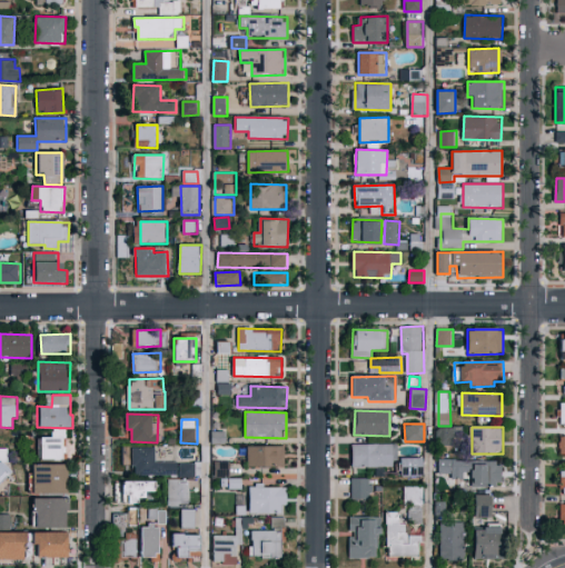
[(40,437),(40,460),(67,460),(66,429),(52,429),(52,437),(40,437)]
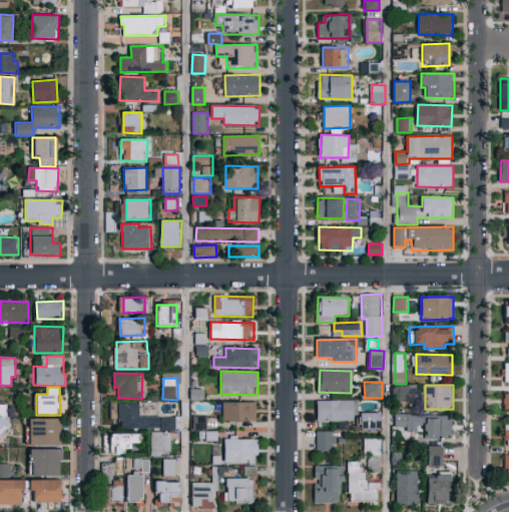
[(191,401),(203,400),(203,389),(191,390),(191,401)]
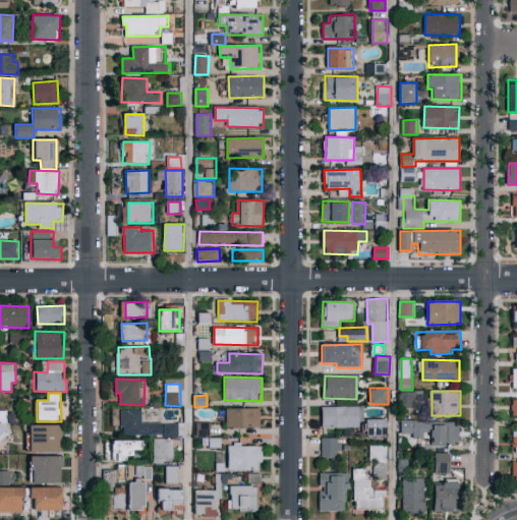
[(364,406),(322,407),(323,428),(364,427),(364,406)]
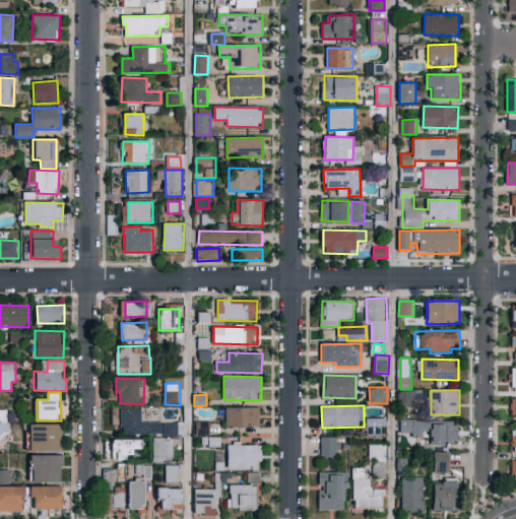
[(261,408),(227,407),(227,427),(261,427),(261,408)]
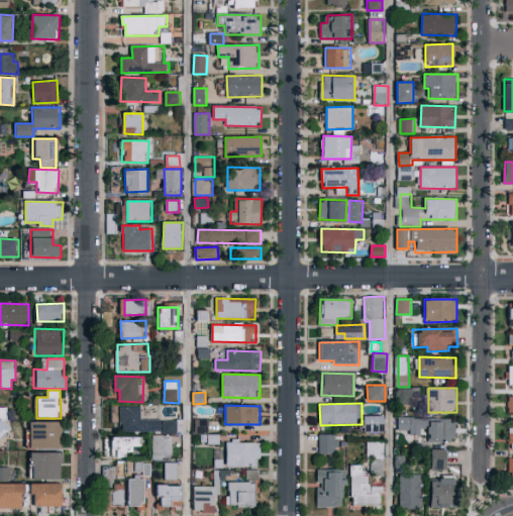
[(0,426),(0,432),(9,432),(9,407),(0,407),(0,426)]
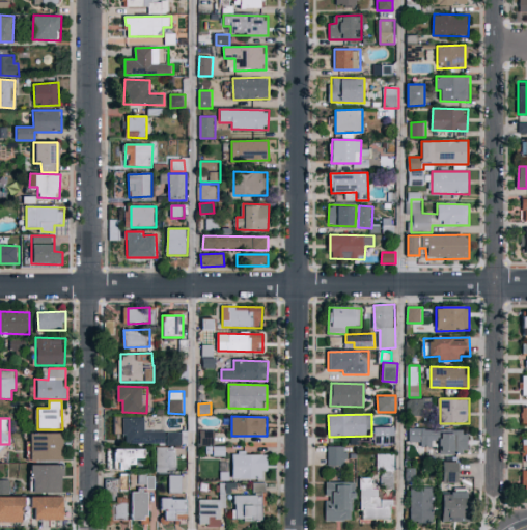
[(166,430),(146,431),(146,418),(123,419),(123,444),(167,443),(166,430)]
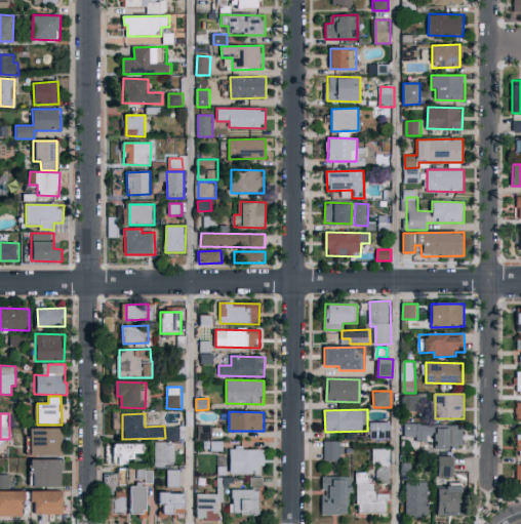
[(390,422),(369,422),(369,439),(390,440),(390,422)]
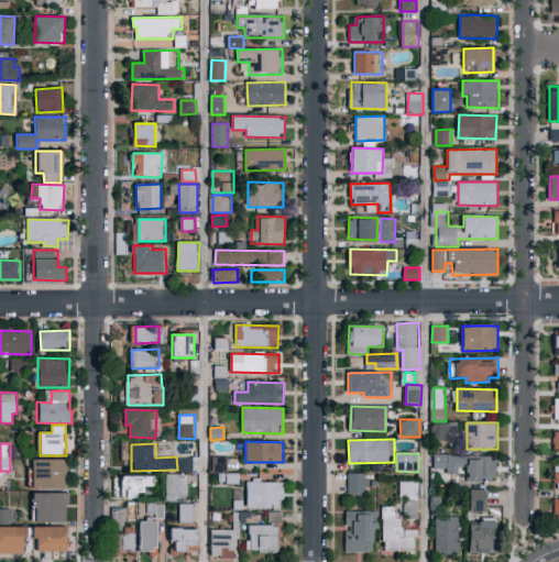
[(497,480),(497,456),(435,455),(435,469),(448,469),(448,471),(467,471),(467,480),(497,480)]
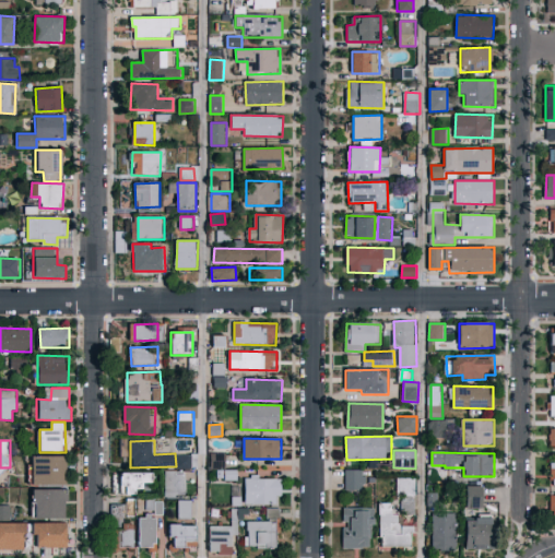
[(226,453),(211,453),(212,470),(227,469),(226,453)]
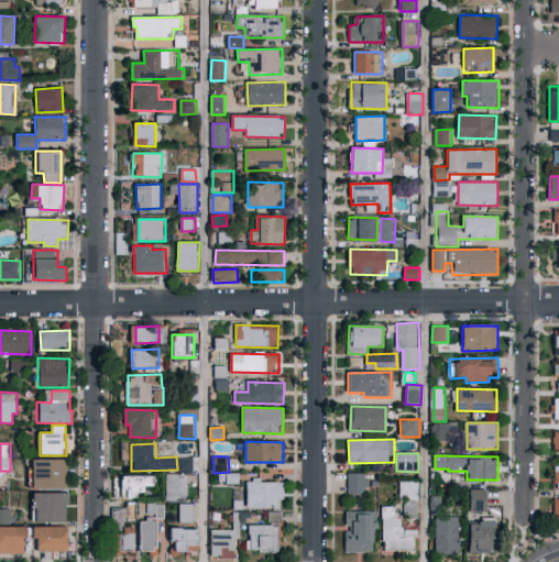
[(179,473),(195,473),(195,459),(179,459),(179,473)]
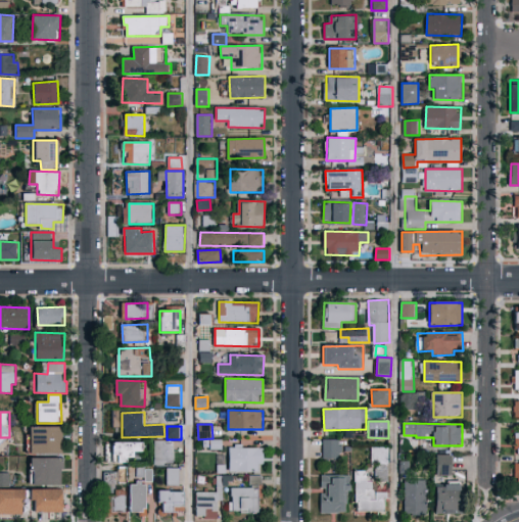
[(63,427),(31,427),(32,454),(64,454),(63,427)]
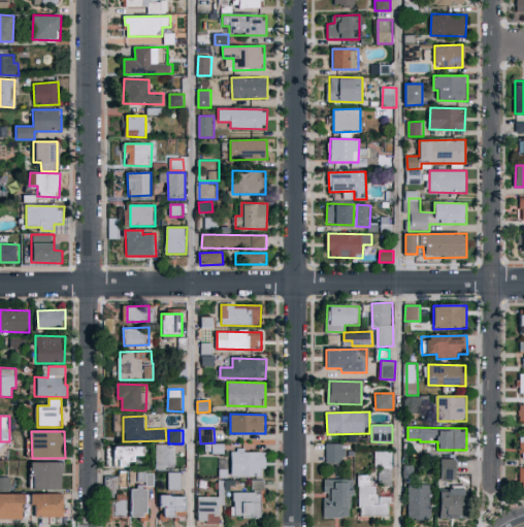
[(346,443),(327,443),(327,463),(346,463),(346,443)]
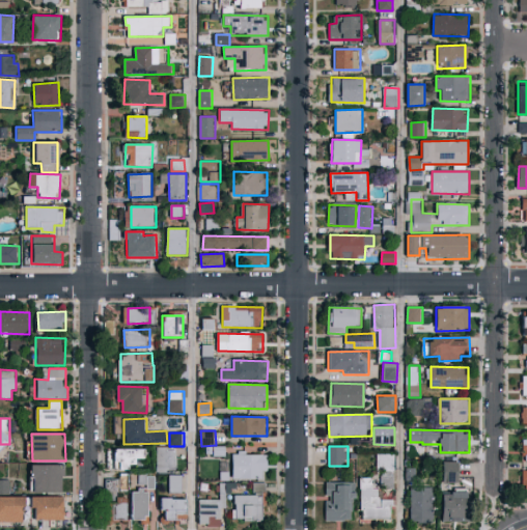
[(158,467),(177,467),(177,448),(158,448),(158,467)]
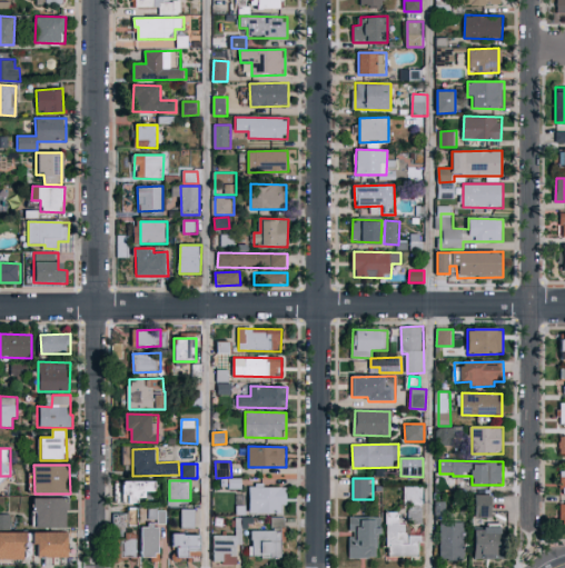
[(159,481),(121,482),(121,502),(148,502),(148,492),(159,491),(159,481)]
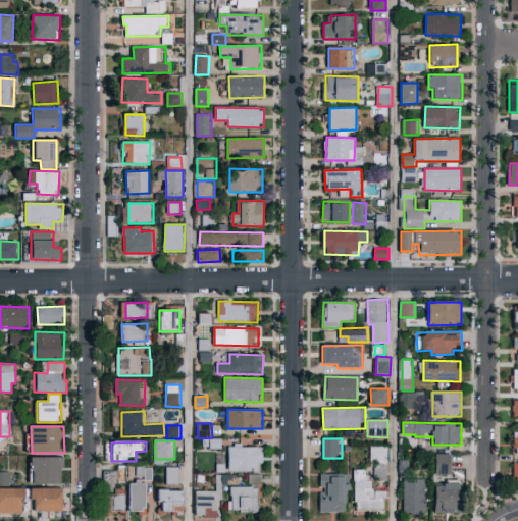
[(261,447),(229,448),(229,471),(262,471),(261,447)]
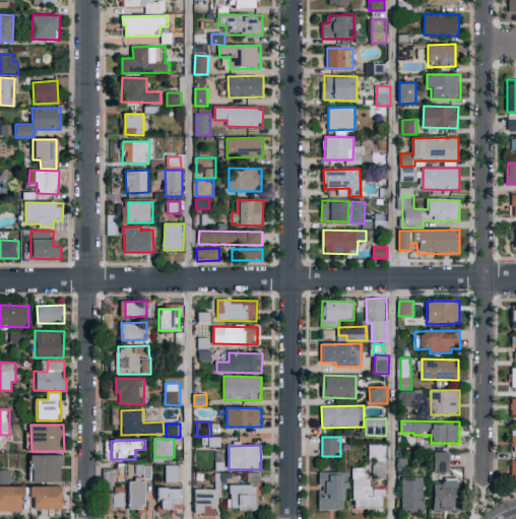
[(371,478),(387,479),(388,445),(372,445),(371,478)]
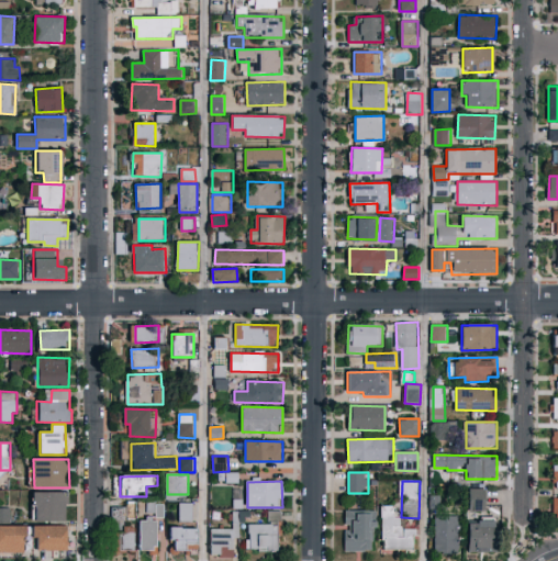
[(484,489),(468,490),(469,512),(486,512),(484,489)]
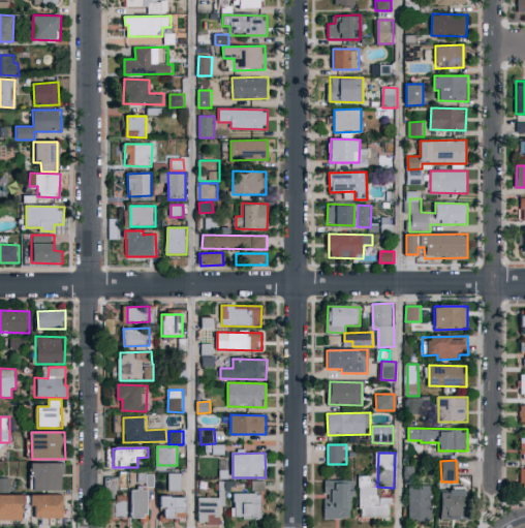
[(64,491),(64,463),(30,463),(30,475),(34,476),(34,491),(64,491)]
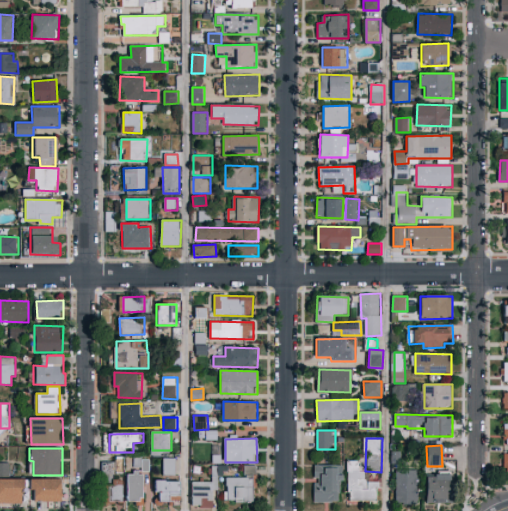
[(145,473),(151,473),(152,458),(135,457),(135,475),(127,474),(127,501),(144,501),(145,473)]
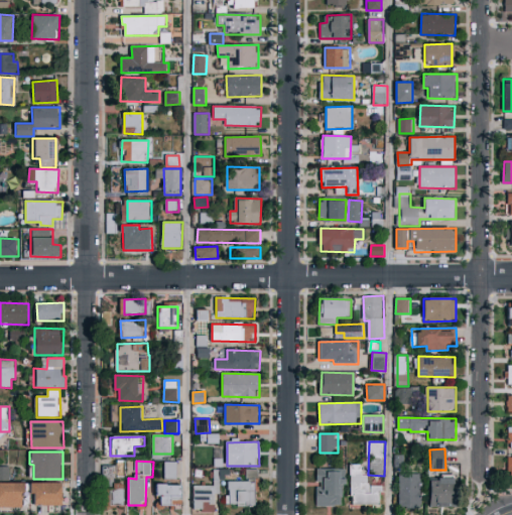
[(177,462),(165,463),(165,479),(178,479),(177,462)]
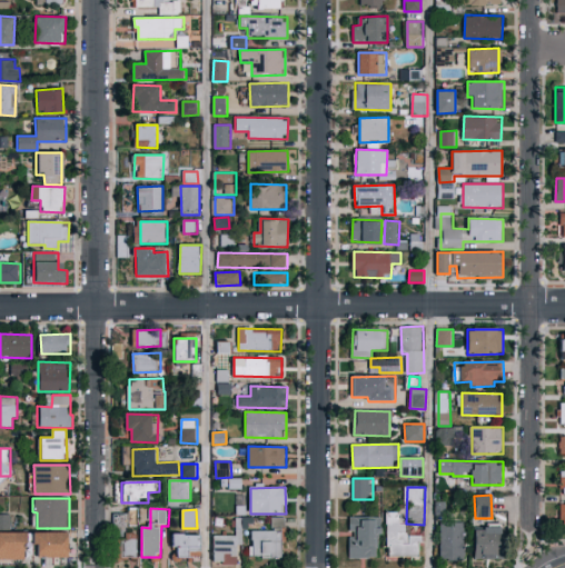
[(386,546),(390,546),(389,556),(420,557),(420,536),(406,536),(406,524),(400,524),(400,512),(387,511),(386,546)]
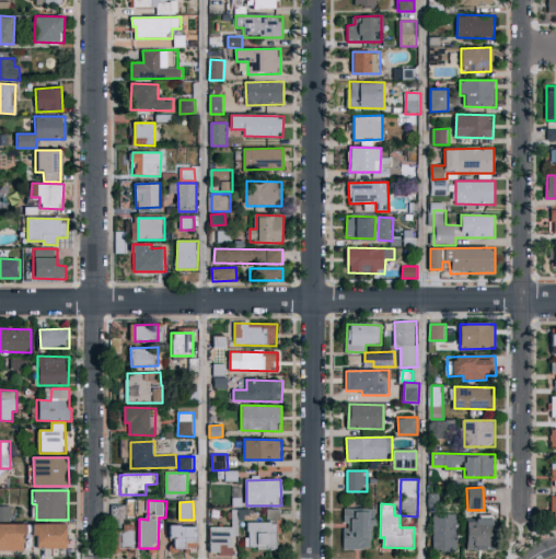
[(12,505),(0,505),(0,521),(13,521),(12,505)]
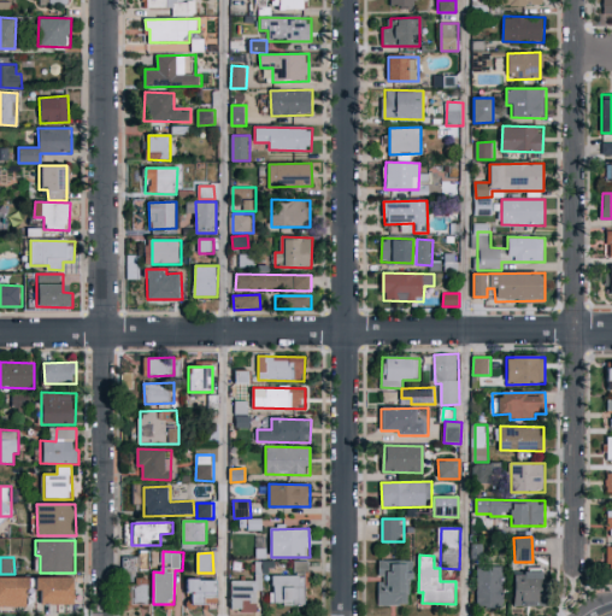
[(411,605),(411,561),(380,561),(380,575),(381,575),(381,605),(411,605)]
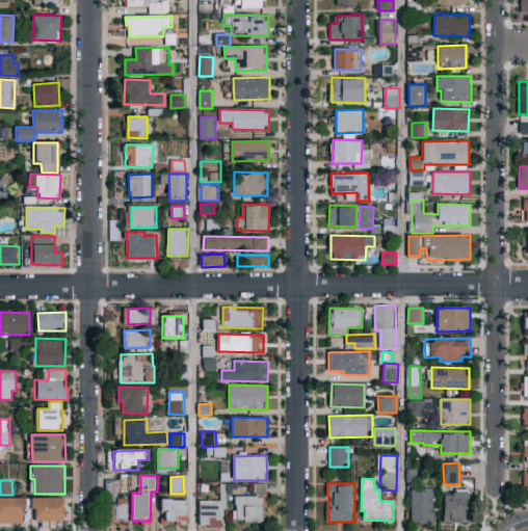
[(412,524),(434,525),(436,488),(413,487),(412,524)]
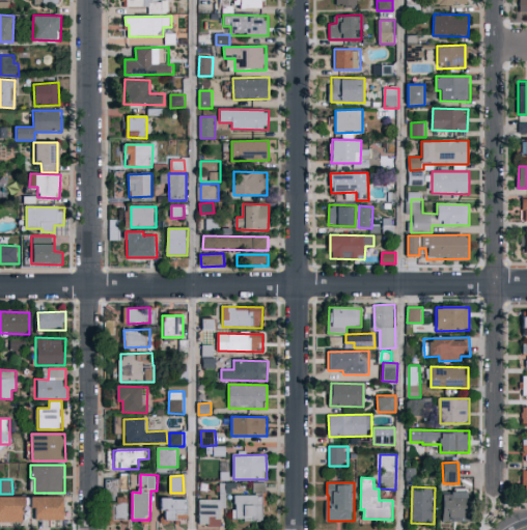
[(442,522),(468,522),(467,493),(441,494),(442,522)]
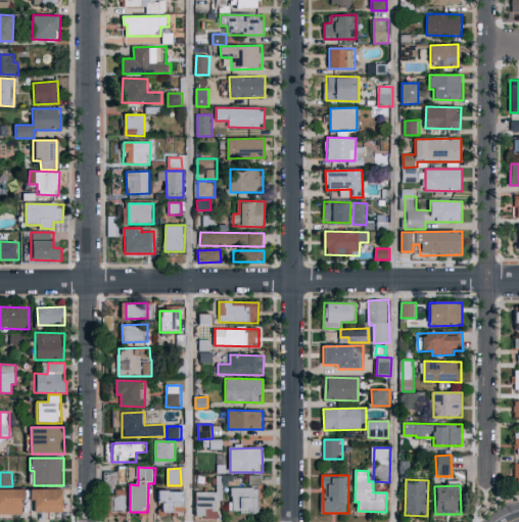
[(260,512),(260,499),(263,499),(264,487),(232,486),(232,512),(260,512)]
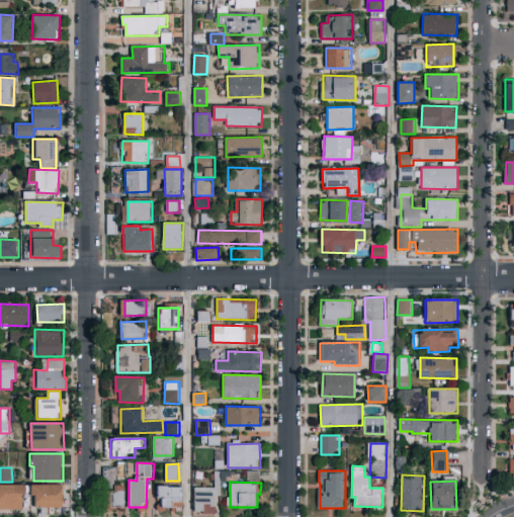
[(25,485),(0,484),(0,509),(24,509),(25,485)]
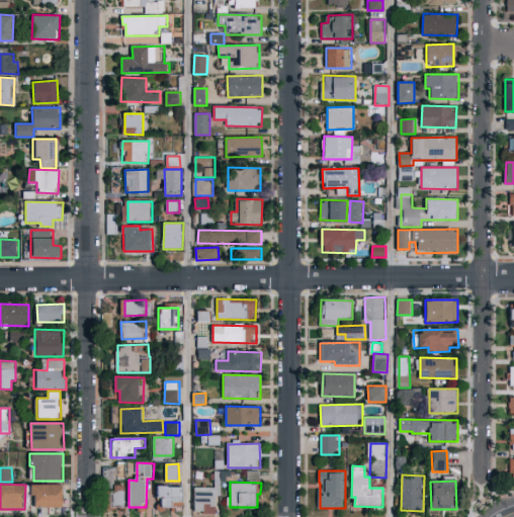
[(63,485),(32,485),(31,507),(63,507),(63,485)]
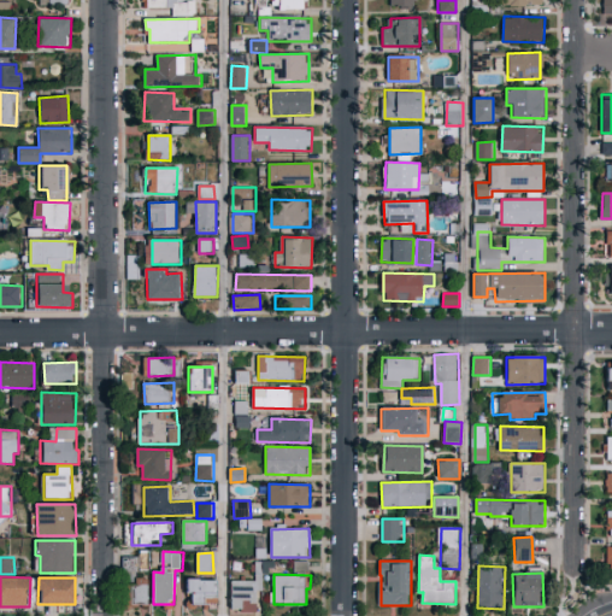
[(134,603),(151,604),(152,579),(135,578),(134,603)]
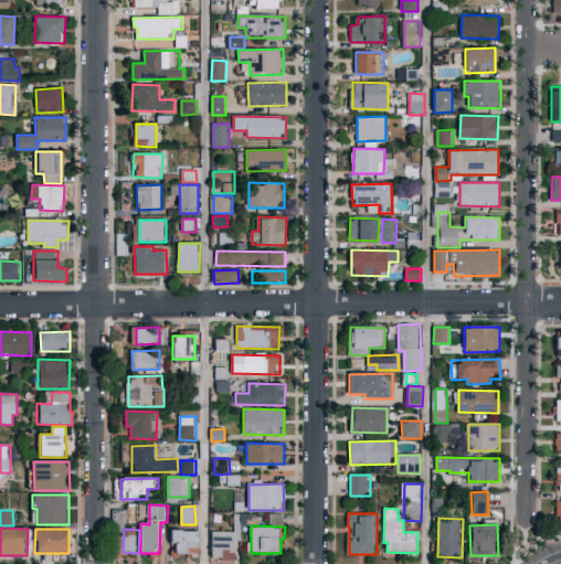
[(199,531),(171,531),(171,554),(198,554),(199,531)]
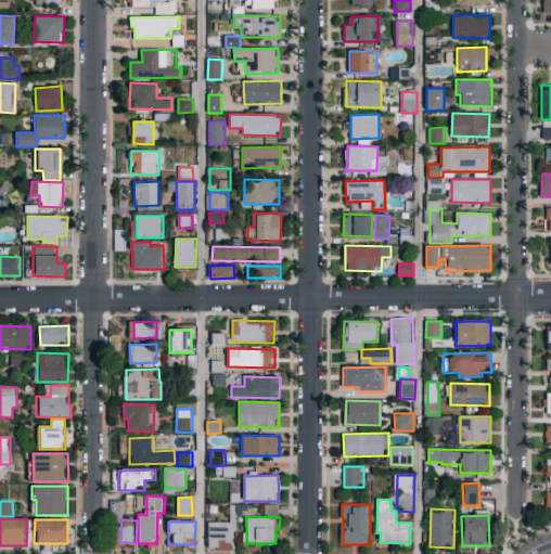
[(232,550),(233,523),(209,522),(208,549),(232,550)]
